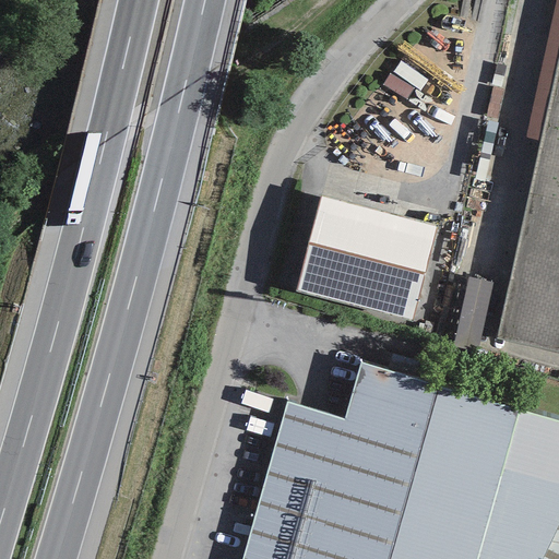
[(558,0),(555,0),(525,138),(542,142),(558,59),(558,0)]
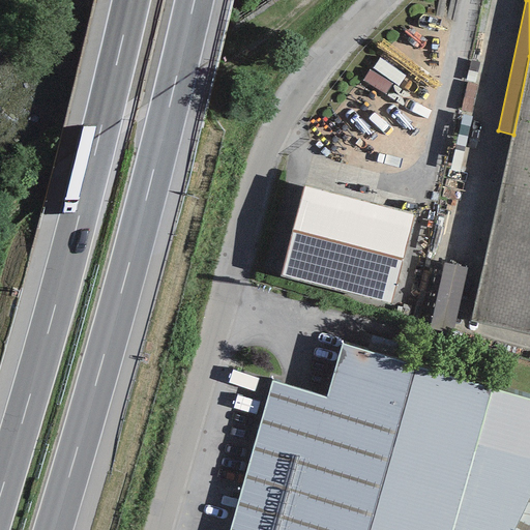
[(529,56),(513,135),(471,322),(529,334),(529,56)]
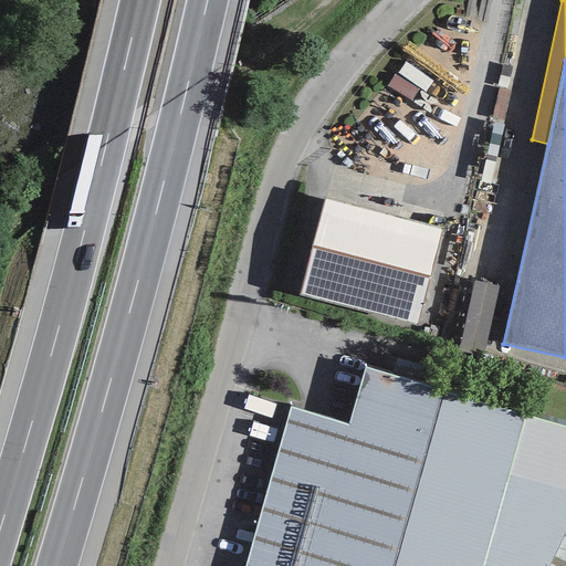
[(441,229),(323,199),(299,295),(417,325),(441,229)]
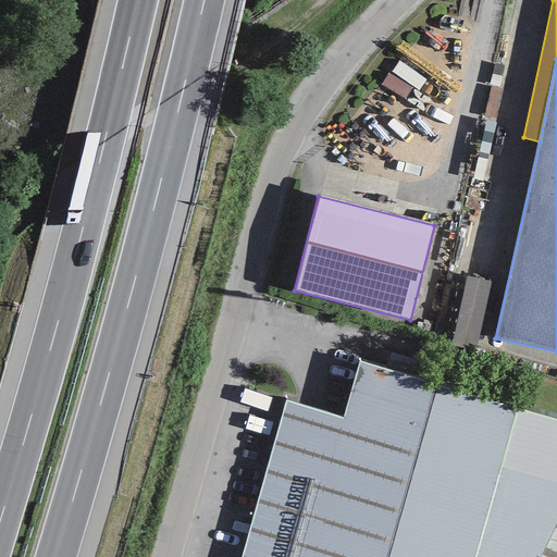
[(492,282),(466,275),(450,345),(475,350),(492,282)]
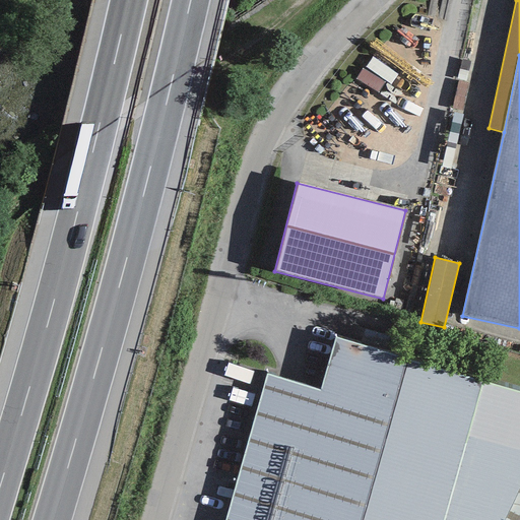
[(483,379),(335,337),(320,391),(266,375),(223,519),(443,519),(482,383),(483,379)]
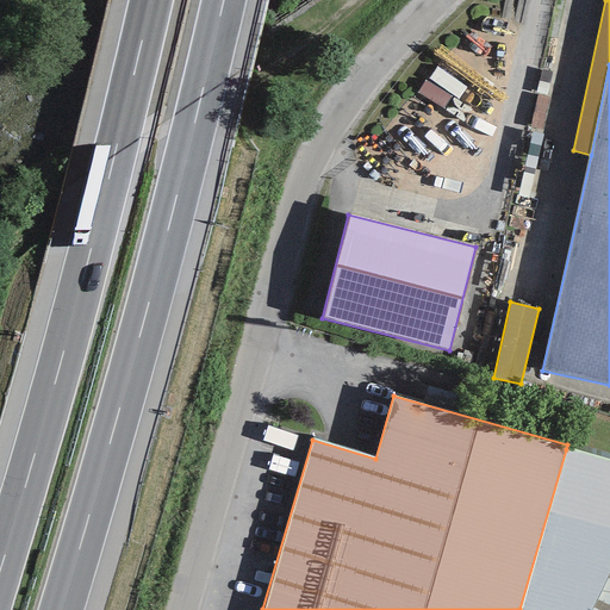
[(609,609),(609,460),(566,449),(520,609),(609,609)]
